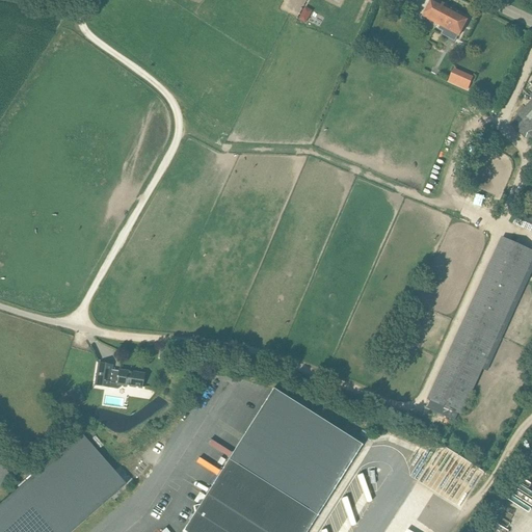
[(470,18),(435,0),(431,0),(423,18),(459,36),(470,18)]
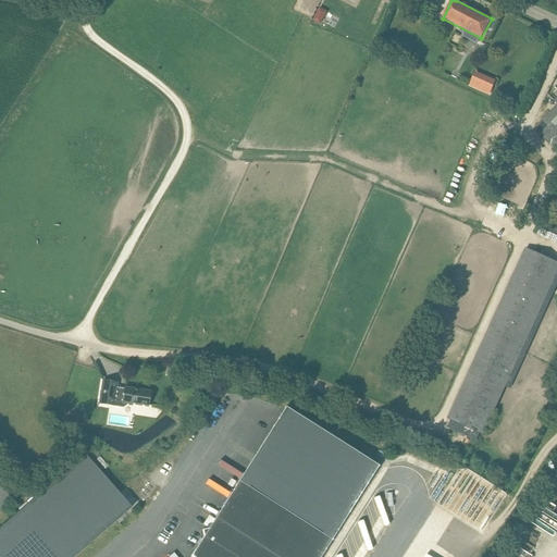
[(327,11),(320,8),(313,21),(320,25),(327,11)]
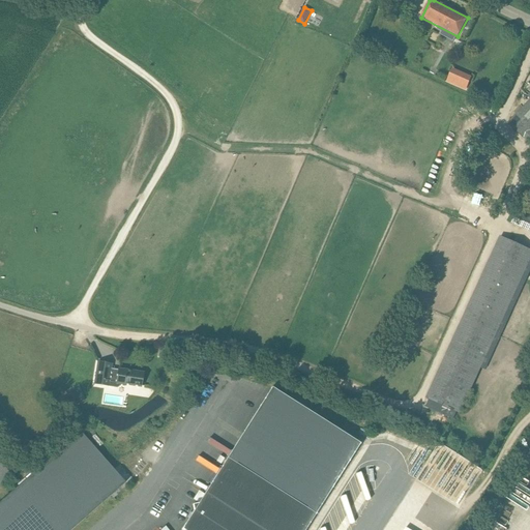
[(440,67),(435,79),(452,87),(458,76),(440,67)]
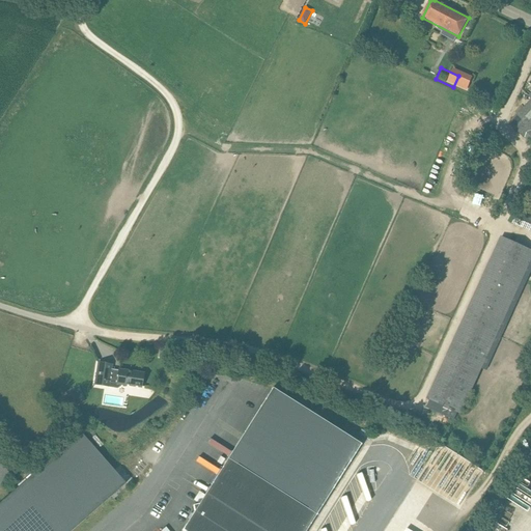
[(530,102),(514,119),(529,133),(530,130),(530,102)]
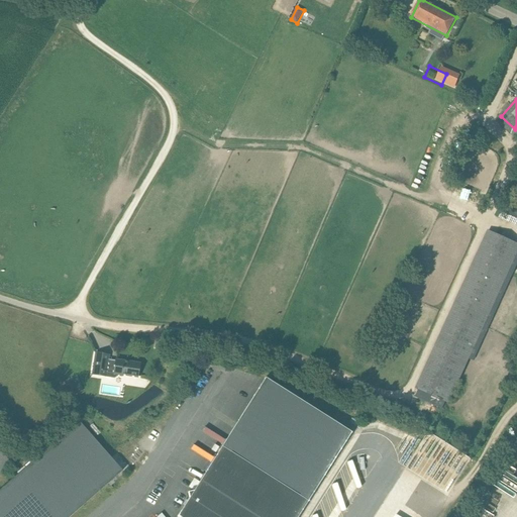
[(416,388),(448,403),(516,252),(516,243),(488,230),(416,388)]
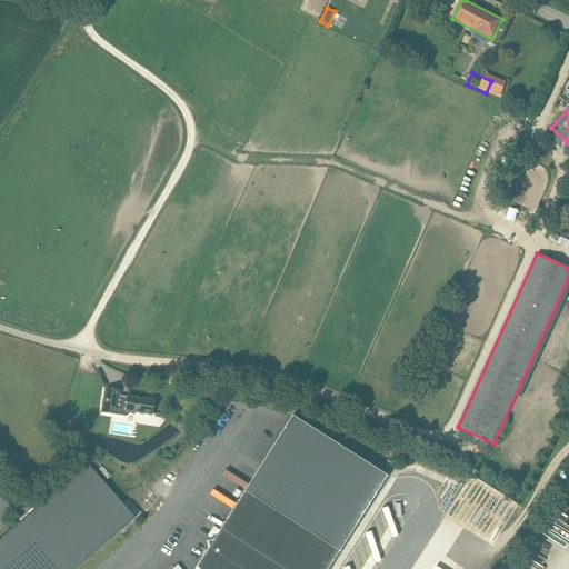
[(172,375),(171,385),(179,386),(180,376),(172,375)]
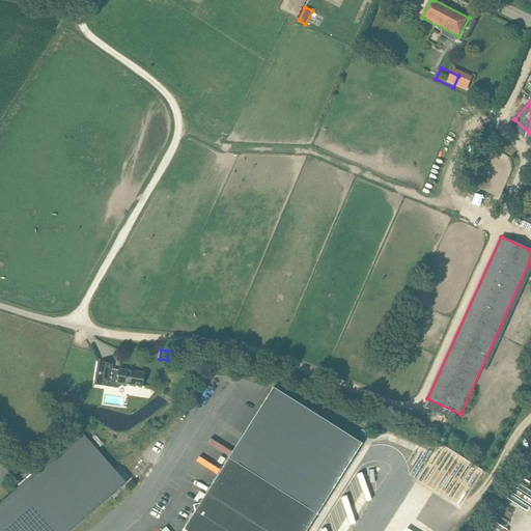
[(118,371),(118,372),(111,370),(112,365),(99,362),(94,384),(117,388),(121,385),(141,388),(143,374),(126,371),(118,370),(118,371)]
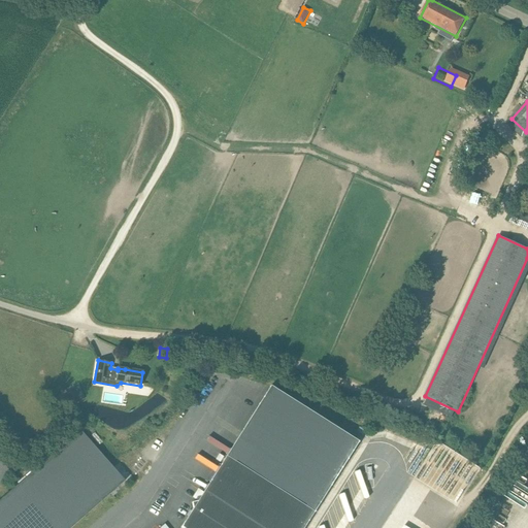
[(303,527),(358,442),(270,387),(198,502),(192,503),(193,509),(182,527),(303,527)]
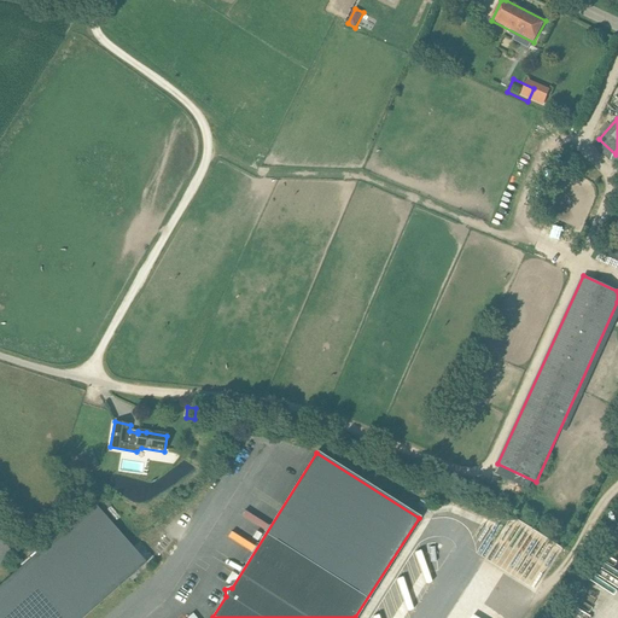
[(0,617),(80,617),(145,561),(95,503),(0,587),(0,561),(11,553),(0,540),(0,617)]
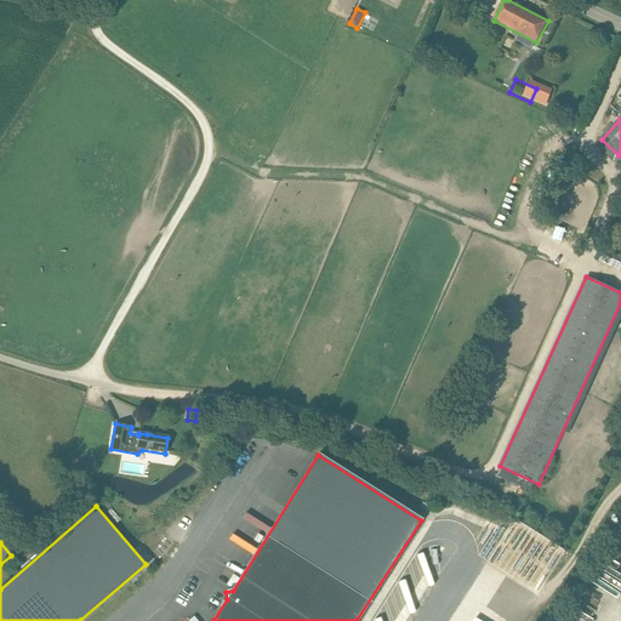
[(620,564),(607,556),(599,568),(620,581),(620,564)]
